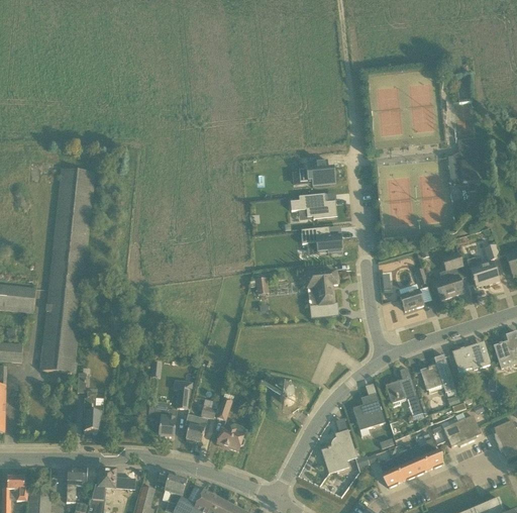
[(461,184),(468,184),(468,191),(475,190),(475,183),(480,183),(475,138),(457,140),(458,150),(453,154),(455,183),(461,184)]
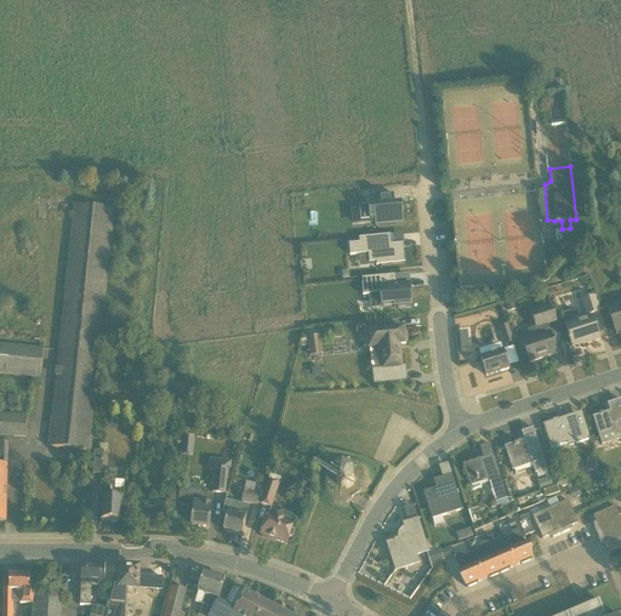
[(359,207),(360,217),(375,216),(375,220),(376,222),(375,222),(375,223),(403,220),(402,200),(402,199),(394,200),(393,192),(393,190),(368,193),(368,194),(369,201),(359,203),(359,207)]
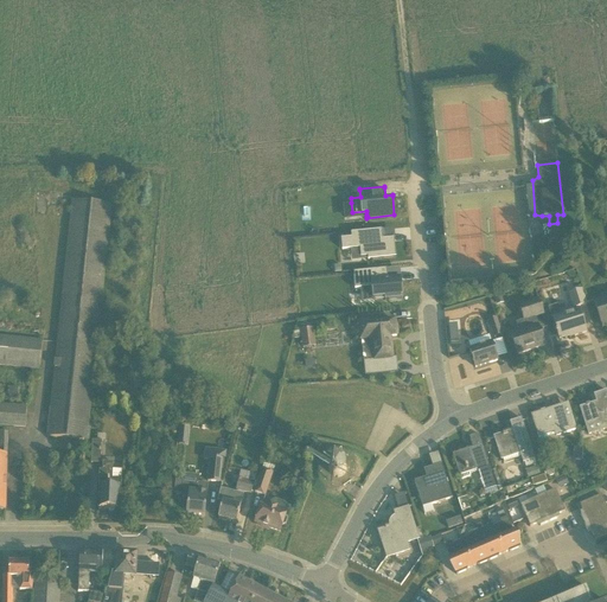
[(71,197),(49,421),(48,433),(87,436),(110,200),(71,197)]
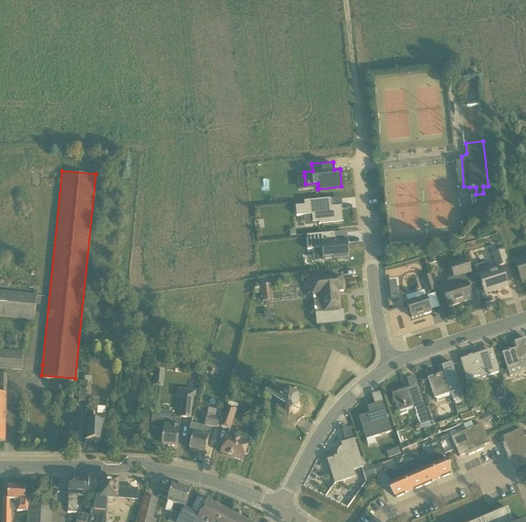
[(313,212),(314,219),(321,219),(321,222),(345,220),(343,202),(333,203),(332,196),(306,198),(306,202),(297,203),(298,213),(305,213),(313,212)]
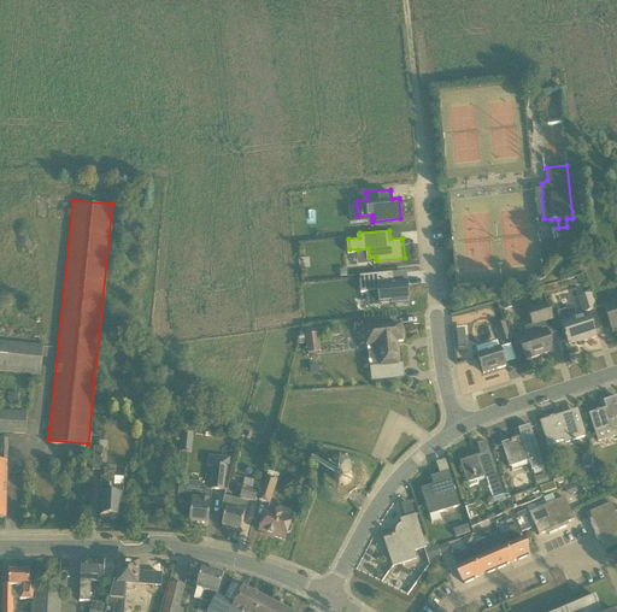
[(392,299),(392,301),(407,300),(407,299),(407,298),(409,298),(409,296),(407,288),(409,288),(409,287),(407,287),(406,278),(394,281),(393,270),(359,274),(360,290),(369,289),(378,288),(380,300),(392,299)]
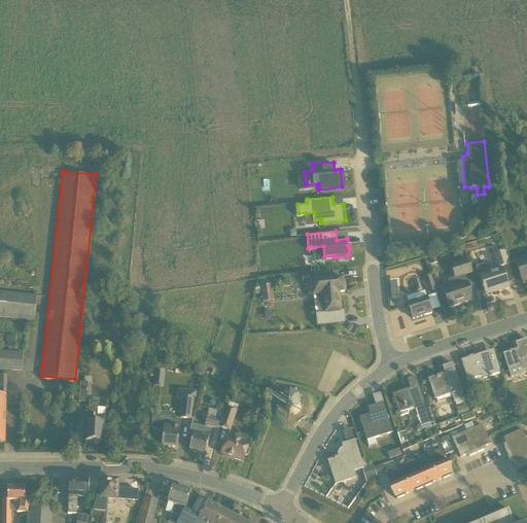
[(497,246),(498,250),(493,251),(496,265),(510,260),(505,248),(504,248),(503,245),(497,246)]
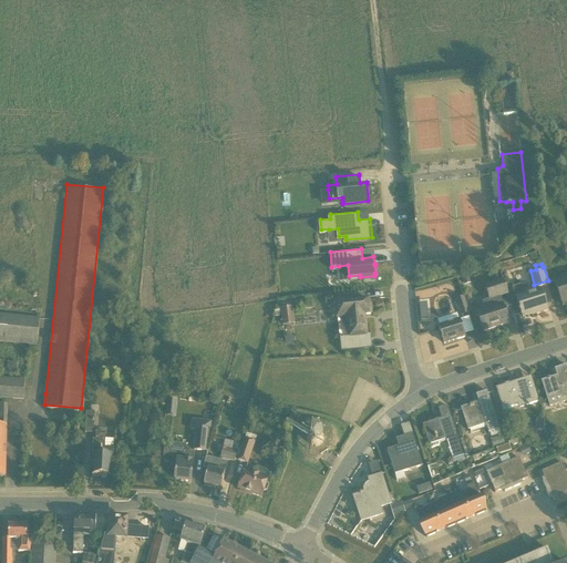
[(467,270),(461,273),(464,282),(471,279),(467,270)]
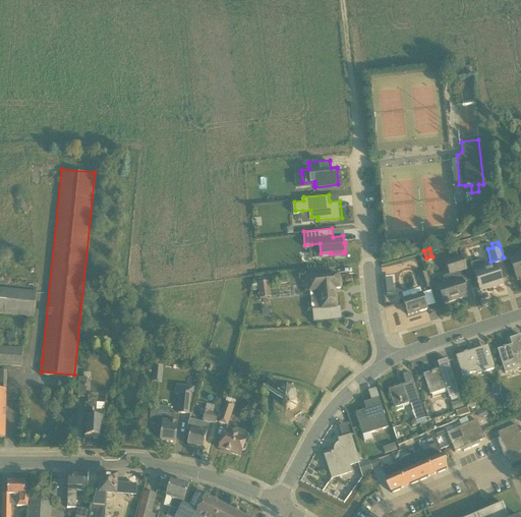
[(520,250),(510,254),(517,278),(520,276),(520,250)]
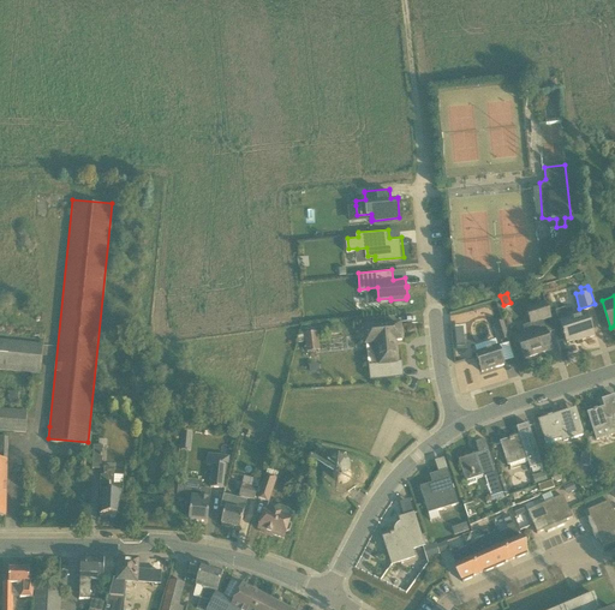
[(523,323),(526,333),(518,335),(524,354),(551,346),(543,318),(551,315),(545,298),(525,305),(531,321),(523,323)]
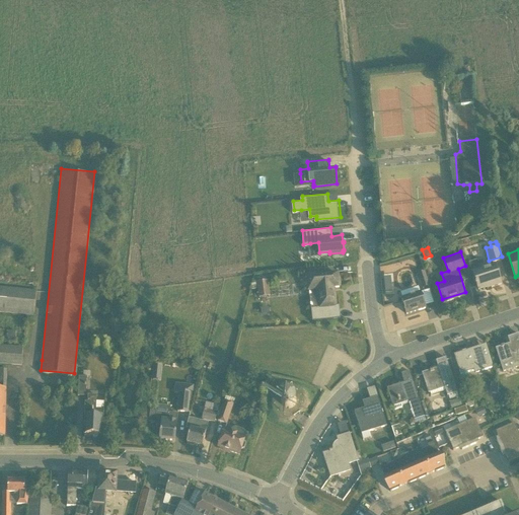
[(495,262),(472,270),(477,286),(491,282),(491,284),(501,281),(495,262)]
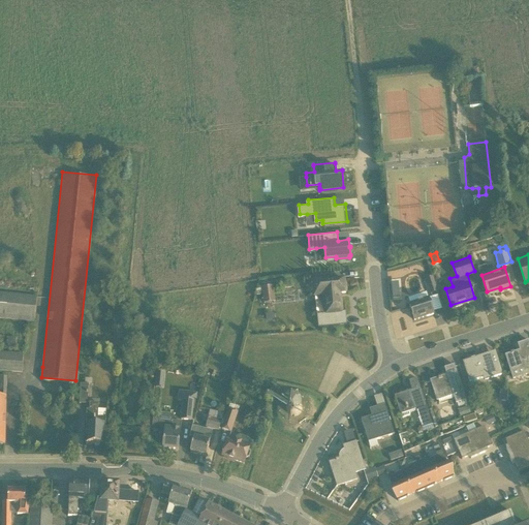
[(426,275),(431,290),(437,288),(432,273),(426,275)]
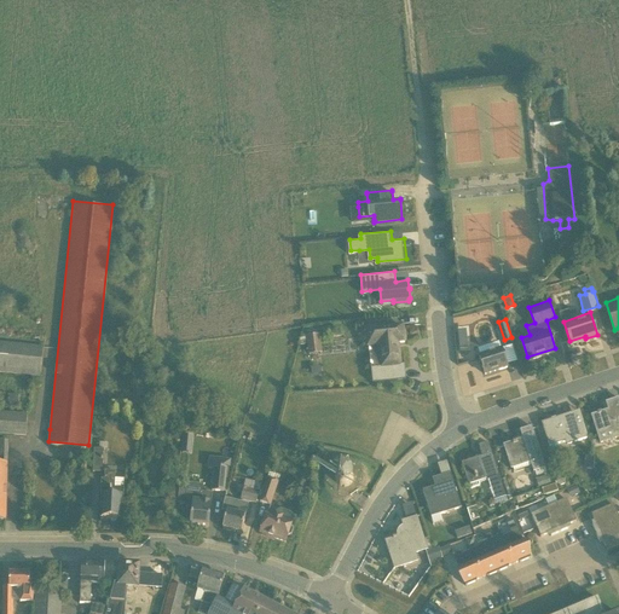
[(404,361),(399,361),(397,340),(404,339),(401,323),(366,328),(368,342),(379,341),(382,364),(370,365),(372,381),(405,376),(404,361)]
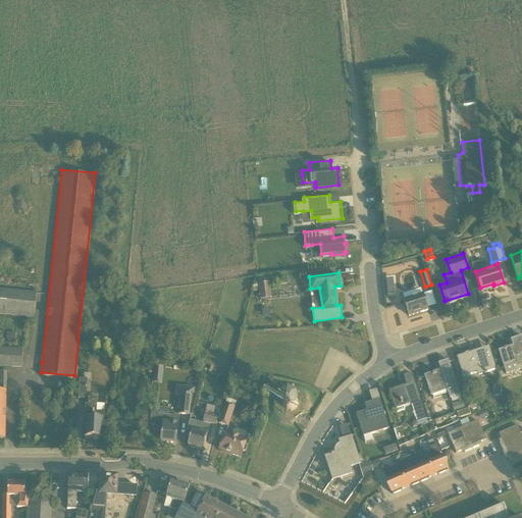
[(109,288),(110,277),(96,275),(95,279),(87,278),(86,286),(109,288)]
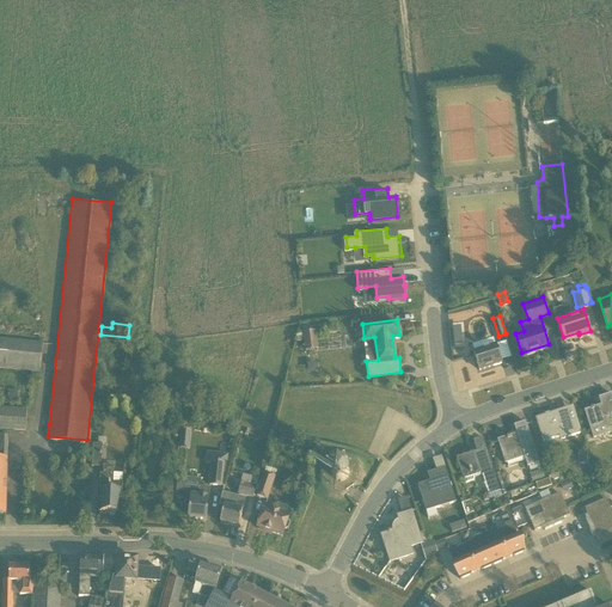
[(304,341),(318,338),(316,327),(303,329),(304,341)]
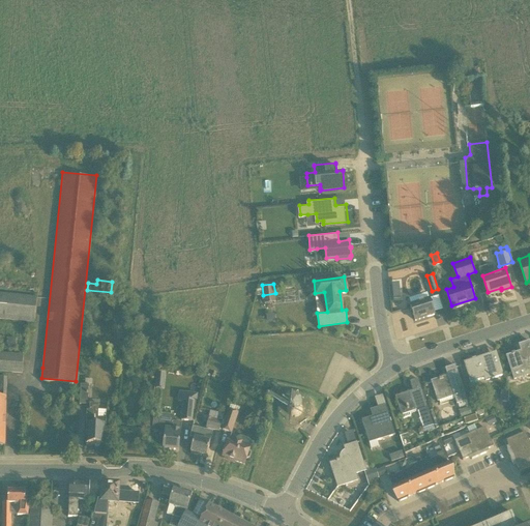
[(0,316),(34,319),(37,293),(0,289),(0,316)]
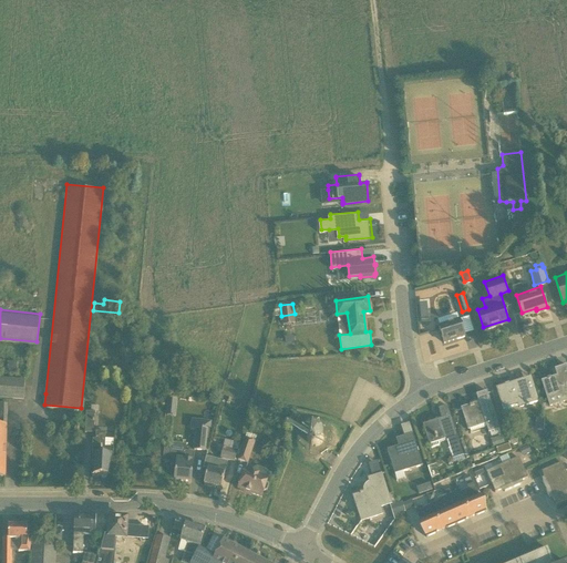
[(464,334),(459,317),(439,323),(444,340),(464,334)]
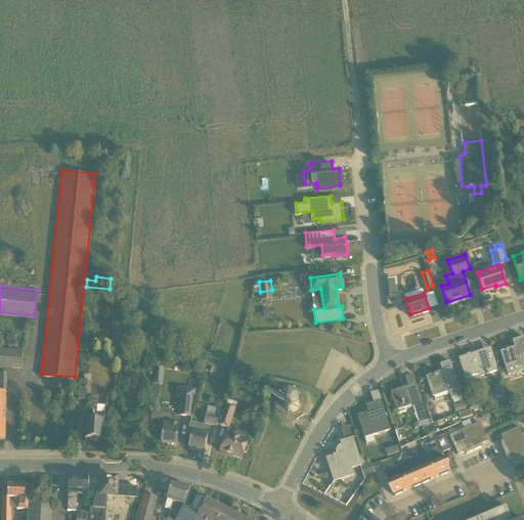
[(433,318),(441,317),(438,303),(430,304),(433,318)]
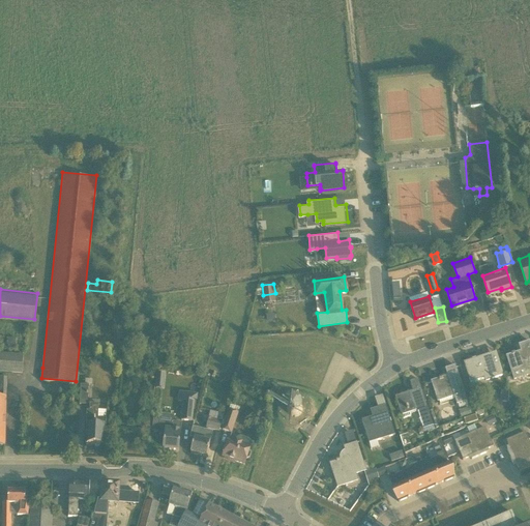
[(17,335),(7,334),(6,345),(16,346),(17,335)]
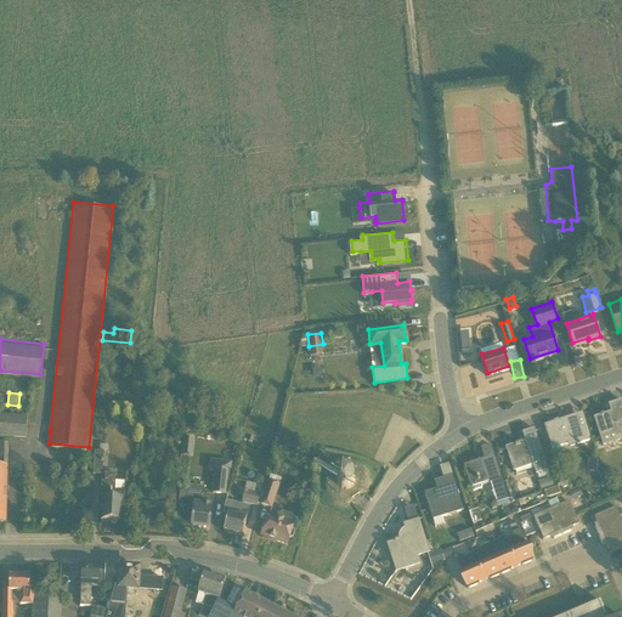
[(621,435),(621,396),(621,397),(609,401),(611,408),(594,414),(603,442),(621,435)]
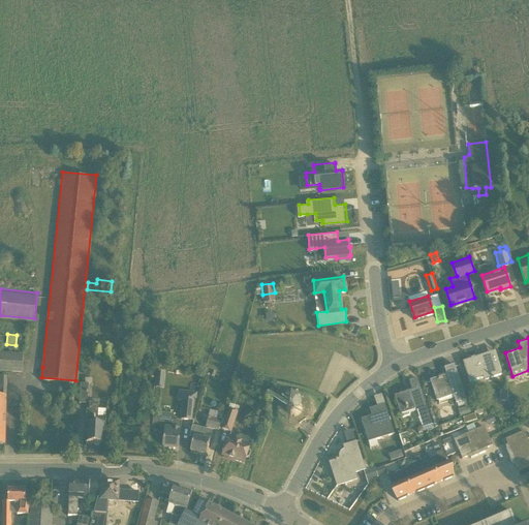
[(0,348),(0,367),(22,369),(24,350),(0,348)]
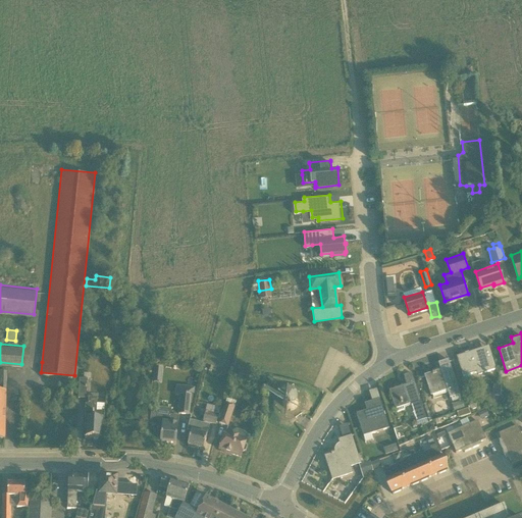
[(492,354),(485,356),(482,346),(457,354),(463,373),(475,369),(477,372),(497,366),(492,354)]
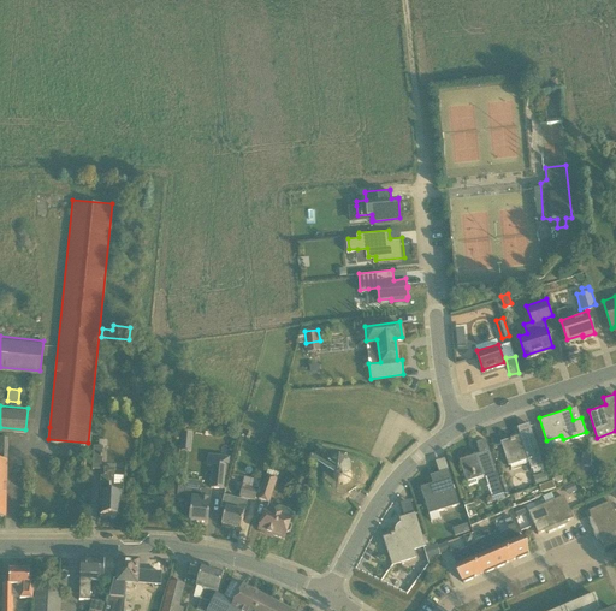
[(520,433),(514,434),(501,439),(509,462),(527,456),(531,466),(532,466),(533,470),(544,467),(529,421),(517,425),(520,433)]
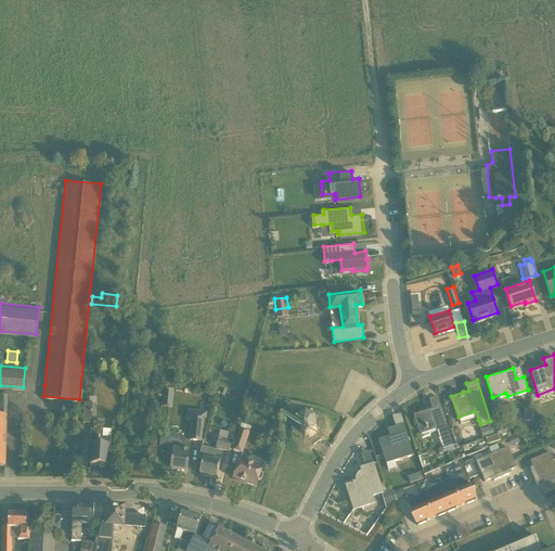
[(454,446),(453,443),(437,394),(429,397),(433,407),(416,412),(415,410),(414,411),(415,412),(413,412),(420,432),(422,432),(423,435),(430,433),(429,428),(436,427),(441,445),(439,445),(438,448),(439,451),(454,446)]
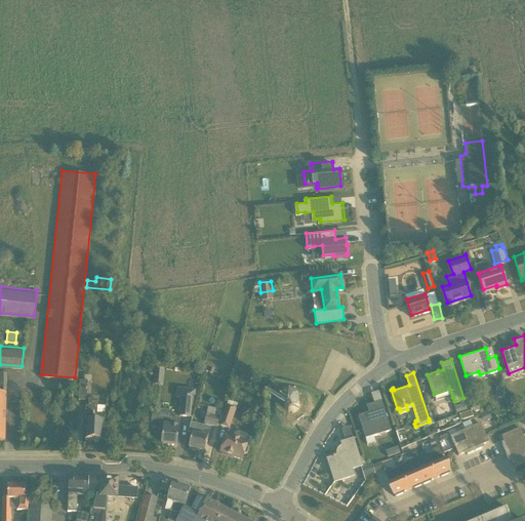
[(79,397),(86,398),(88,378),(84,378),(80,377),(79,397)]
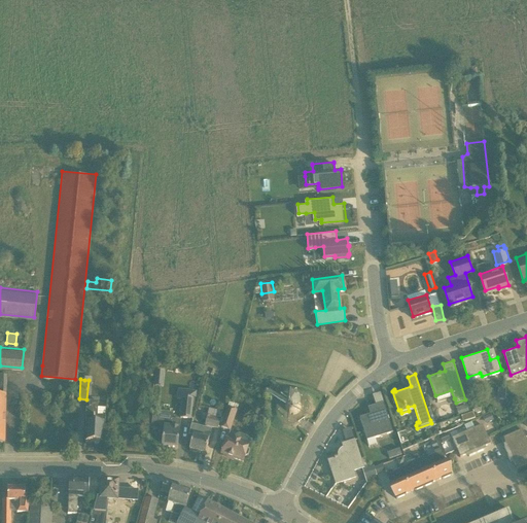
[(498,390),(501,390),(501,396),(505,396),(506,386),(498,385),(498,390)]
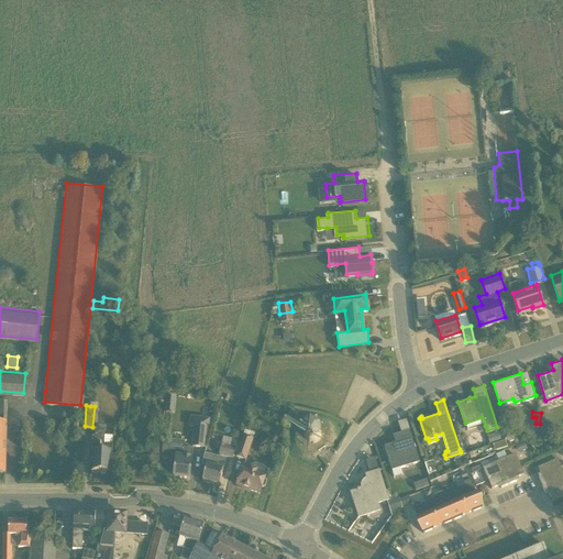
[(196,420),(195,420),(192,442),(205,444),(206,422),(202,422),(202,417),(196,417),(196,420)]
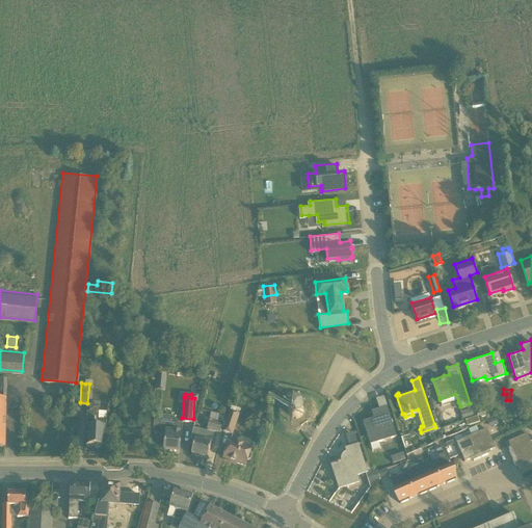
[(301,414),(301,413),(302,411),(303,410),(303,408),(303,407),(303,406),(303,405),(303,404),(302,403),(301,402),(300,401),(299,401),(298,400),(297,400),(296,400),(295,400),(293,400),(292,400),(291,401),(290,402),(289,403),(289,404),(288,405),(288,406),(288,407),(288,408),(288,410),(289,411),(289,412),(290,413),(291,414),(292,415),(293,415),(294,415),(295,416),(296,416),(297,416),(298,415),(299,415),(300,414),(301,414)]
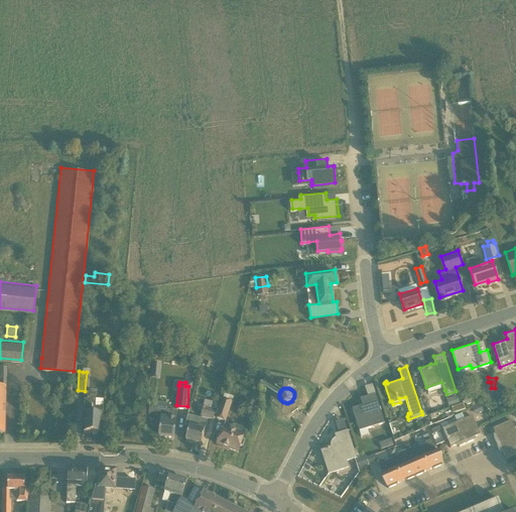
[(87,390),(87,397),(84,397),(83,411),(86,411),(85,429),(100,430),(101,412),(103,412),(104,397),(96,396),(96,390),(87,390)]
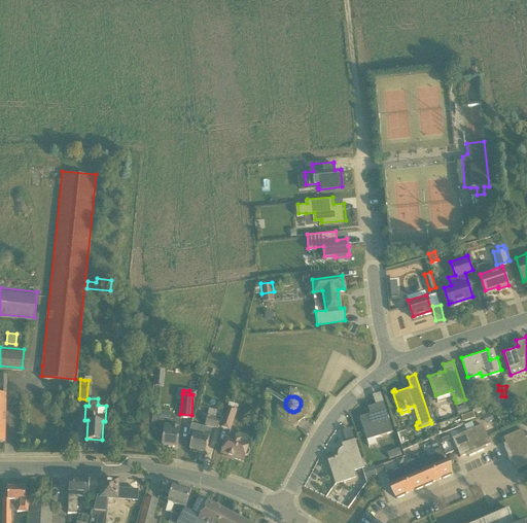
[(230,399),(227,405),(221,424),(231,427),(237,408),(239,403),(230,399)]
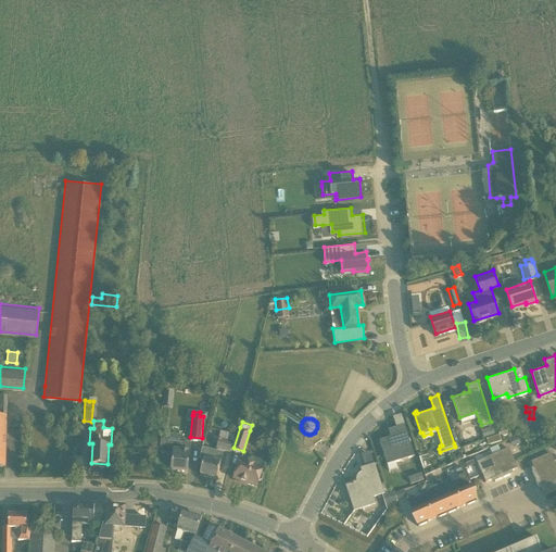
[(388,462),(414,453),(404,422),(391,426),(393,434),(380,438),(388,462)]
